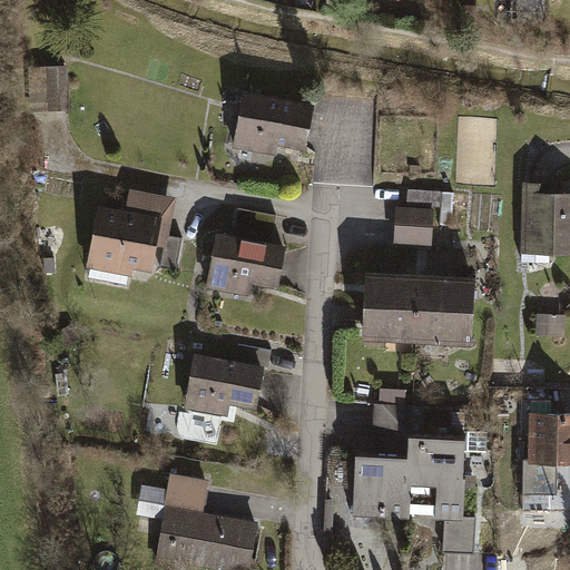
[(507,15),(488,15),(488,27),(507,28),(507,15)]
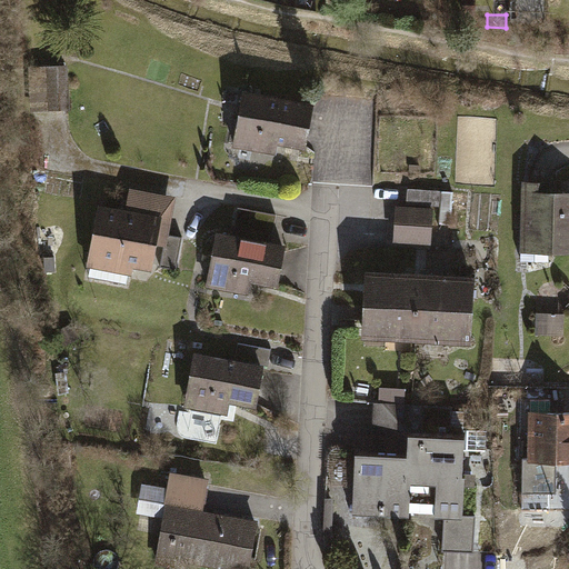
[(61,66),(29,68),(32,116),(65,113),(61,66)]
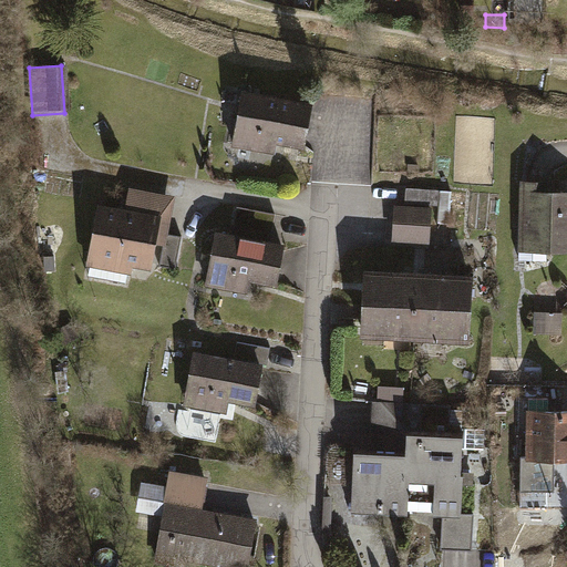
[(310,102),(241,90),(230,147),(274,155),(275,150),(276,145),(302,151),(310,102)]
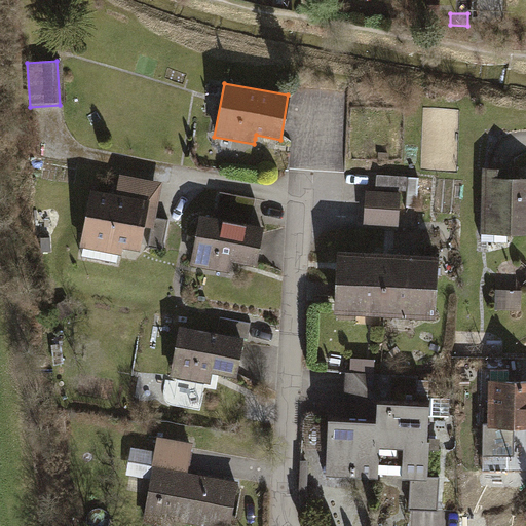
[(349,91),(293,89),(289,172),(345,175),(349,91)]
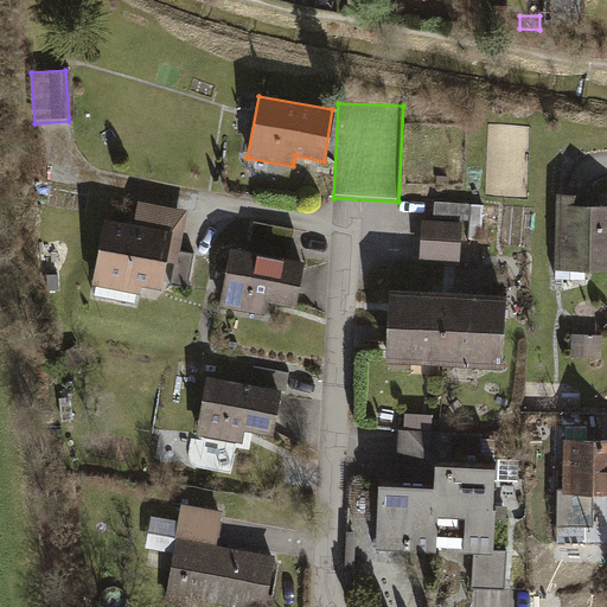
[(492,196),(532,196),(534,125),(492,123),(492,196)]
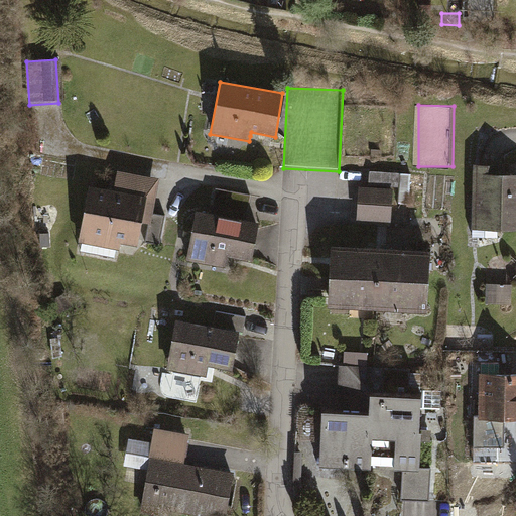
[(504,164),(472,164),(472,229),(515,229),(515,174),(504,174),(504,164)]
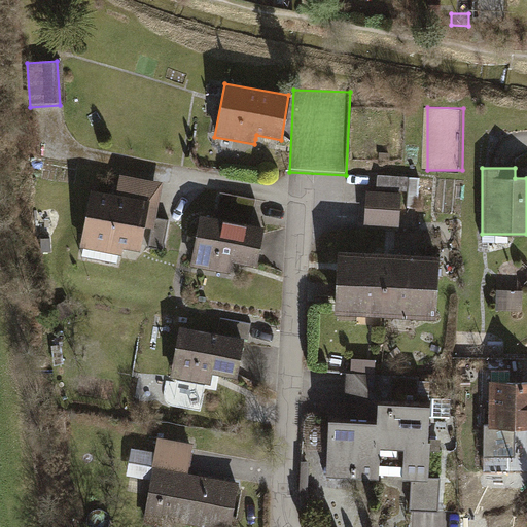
[(115,192),(91,188),(80,247),(123,254),(124,249),(141,252),(146,226),(153,229),(155,217),(156,211),(162,181),(119,174),(115,192)]
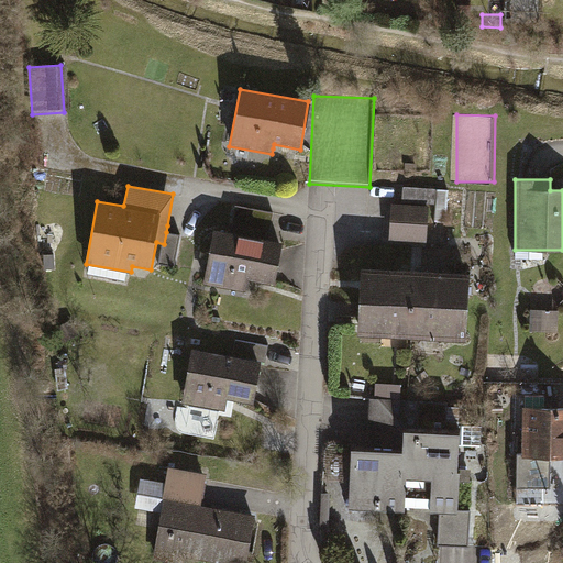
[(390,205),(388,240),(427,242),(429,208),(437,208),(438,192),(405,190),(404,206),(390,205)]
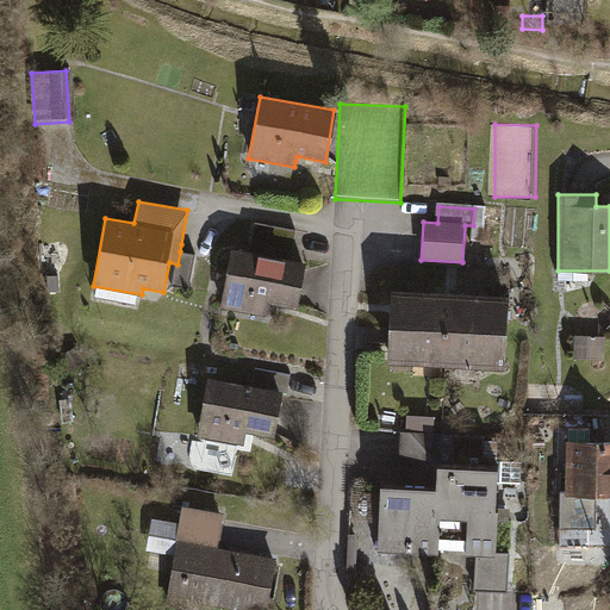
[(297,230),(255,222),(250,249),(292,256),(297,230)]
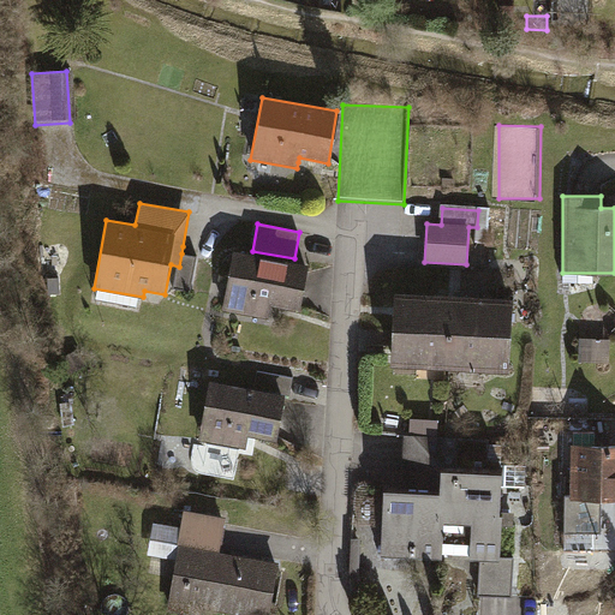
[(252,251),(234,248),(222,311),(270,320),(270,314),(273,305),(302,310),(310,261),(294,258),(252,251)]
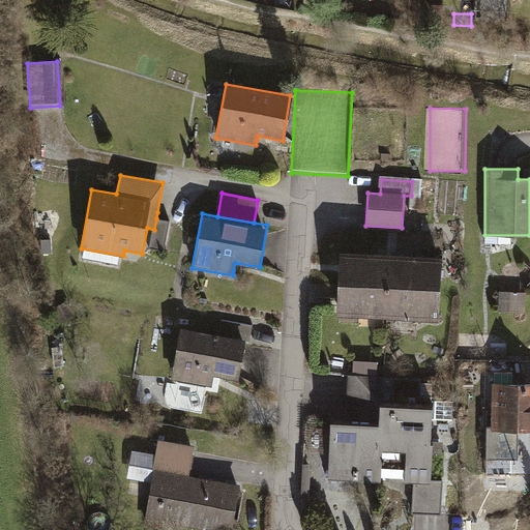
[(151,249),(165,253),(170,221),(156,218),(154,230),(151,249)]
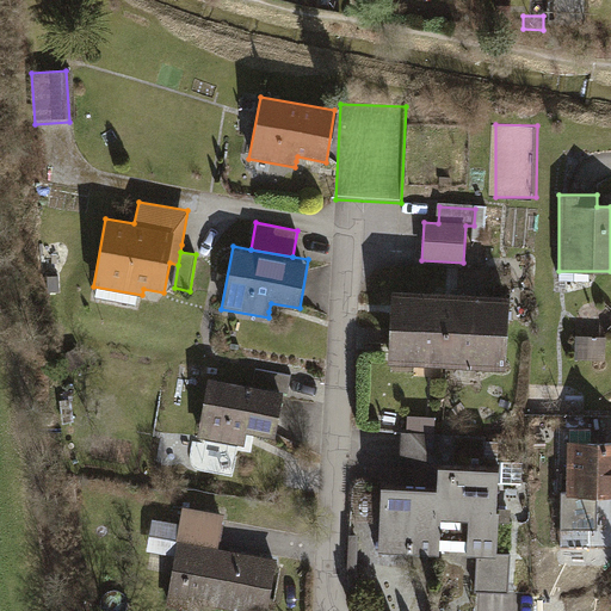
[(59,275),(48,276),(49,292),(60,291),(59,275)]
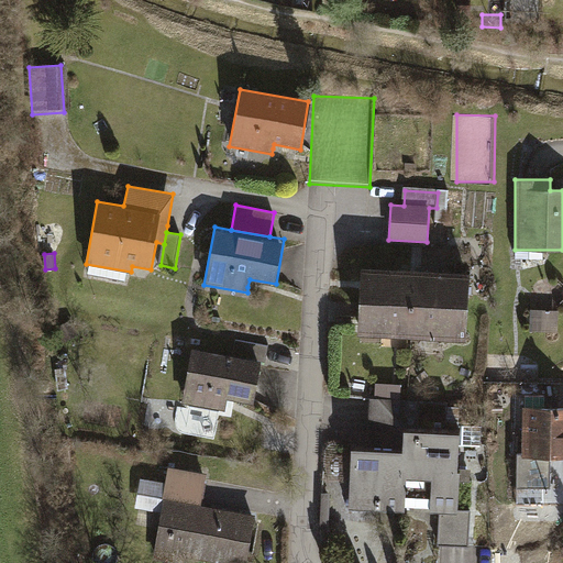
[(356,335),(410,338),(414,271),(399,271),(360,268),(357,329),(356,335)]
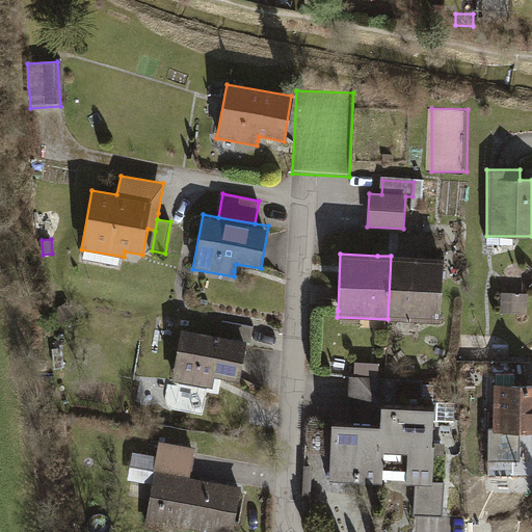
[(403,257),(391,256),(388,319),(440,322),(443,259),(403,257)]
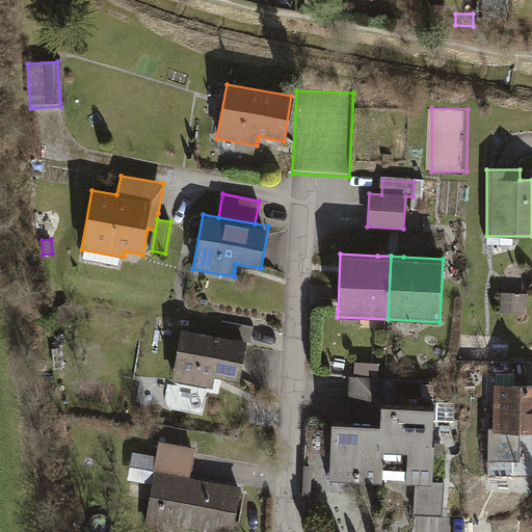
[(528,293),(501,293),(501,314),(528,314),(528,293)]
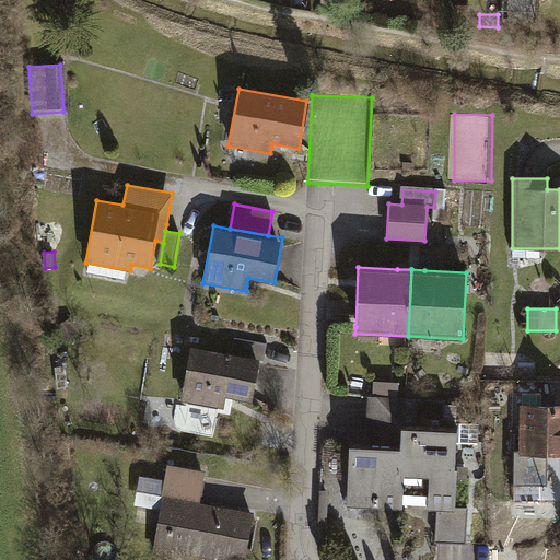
[(233,338),(230,357),(260,361),(264,362),(267,343),(233,338)]
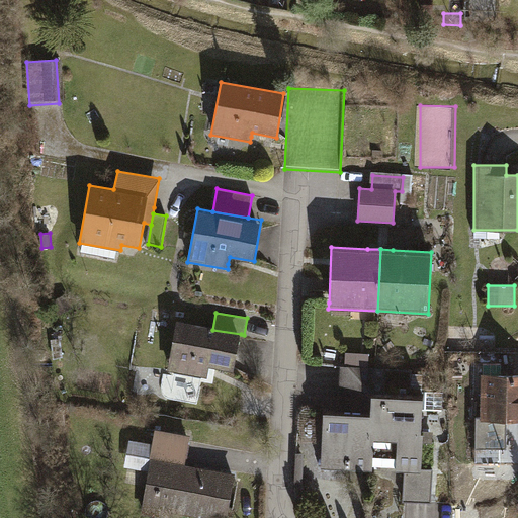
[(235,373),(241,334),(212,330),(176,324),(168,374),(207,381),(208,375),(209,369),(235,373)]
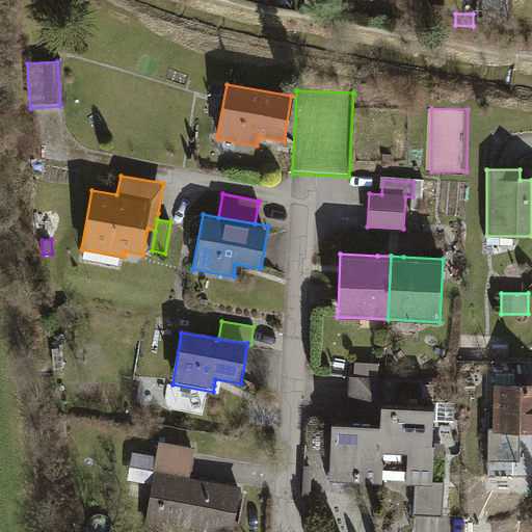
[(379,365),(355,364),(354,379),(378,380),(379,365)]
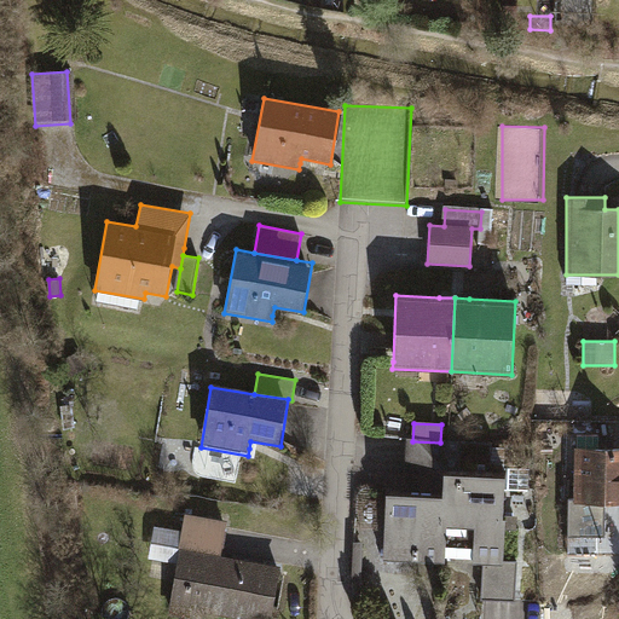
[(445,563),(446,559),(450,443),(440,443),(412,441),(408,441),(405,489),(387,487),(385,562),(445,563)]
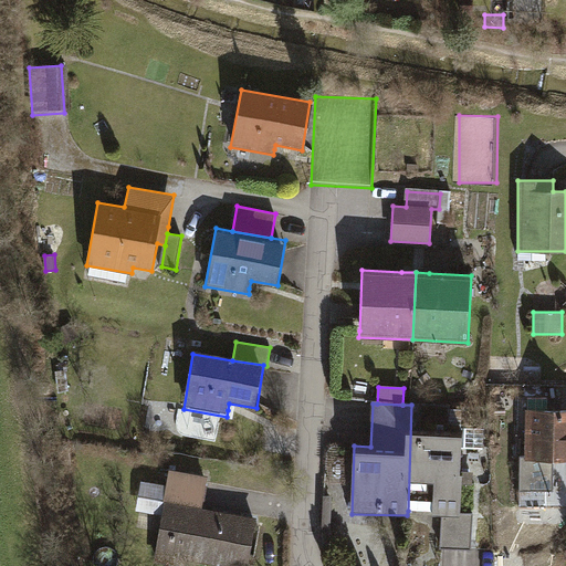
[(451,406),(411,405),(408,511),(433,512),(433,517),(441,517),(460,517),(463,426),(450,426),(451,406)]
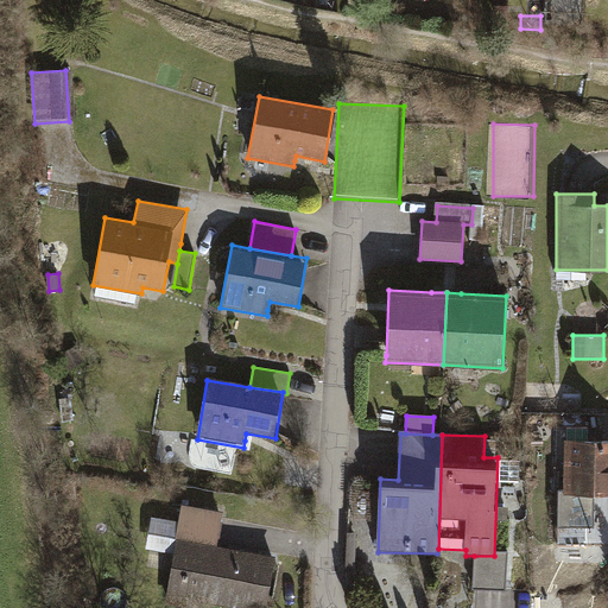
[(607,441),(565,441),(564,491),(559,491),(558,545),(605,545),(605,496),(607,495),(607,441)]
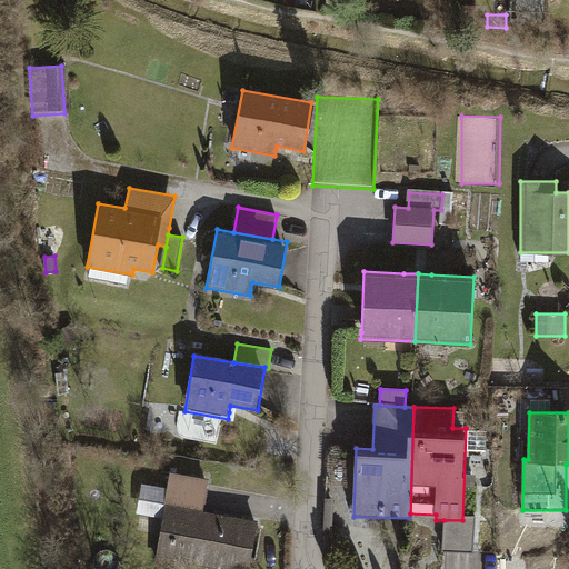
[(210,480),(170,473),(168,489),(141,485),(136,515),(163,519),(156,568),(158,568),(187,568),(188,566),(209,568),(250,568),(258,521),(213,515),(206,512),(210,480)]
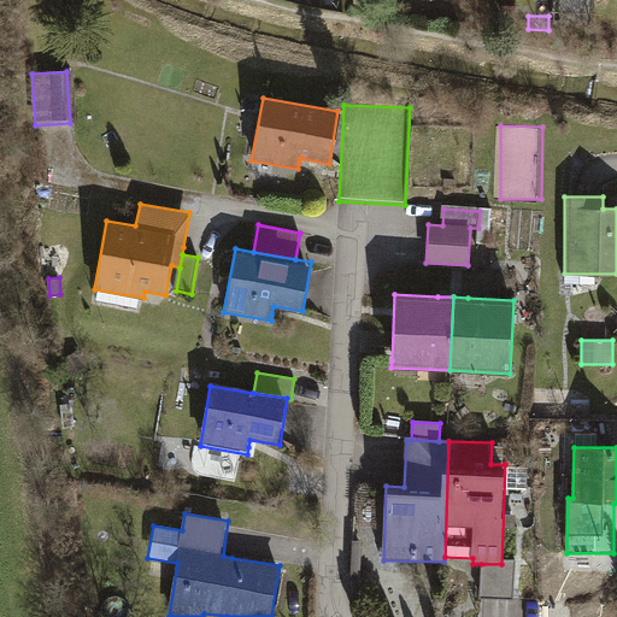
[(515,565),(501,564),(481,564),(480,598),(513,599),(515,565)]
